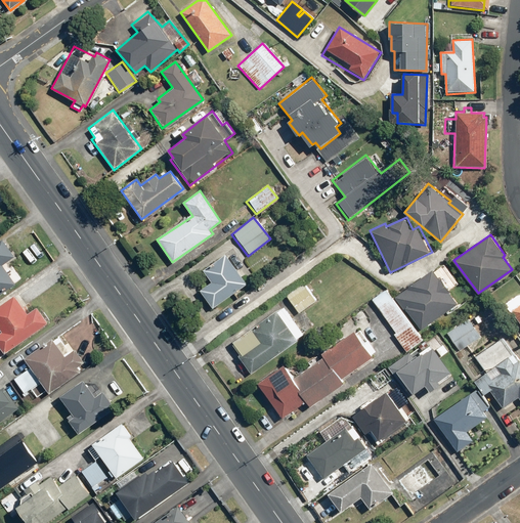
[(14,258),(1,240),(0,241),(0,295),(15,285),(2,266),(14,258)]
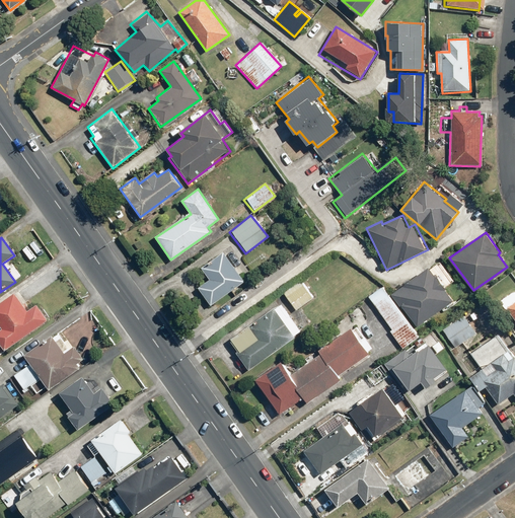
[(245,282),(224,252),(202,270),(209,280),(197,288),(209,306),(245,282)]
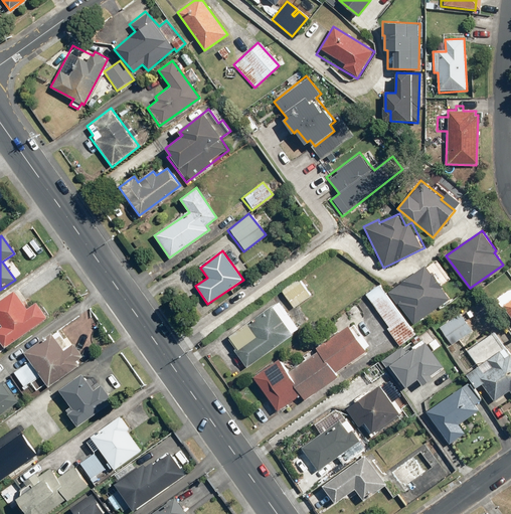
[(451,300),(427,266),(388,293),(412,327),(451,300)]
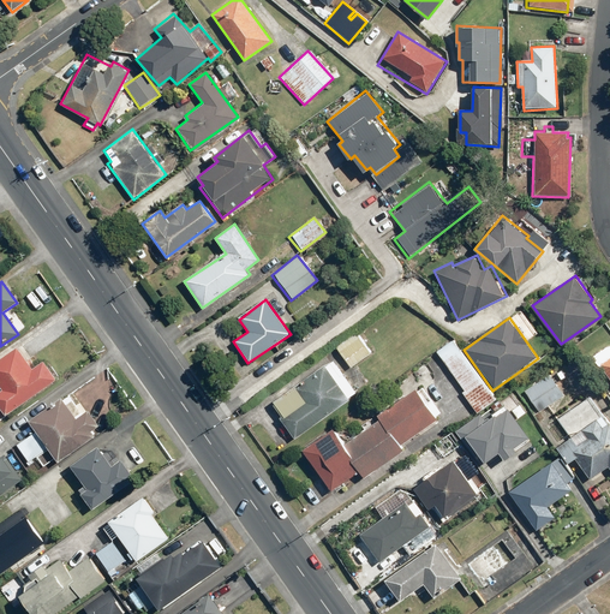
[(358,331),(335,347),(347,368),(372,351),(358,331)]
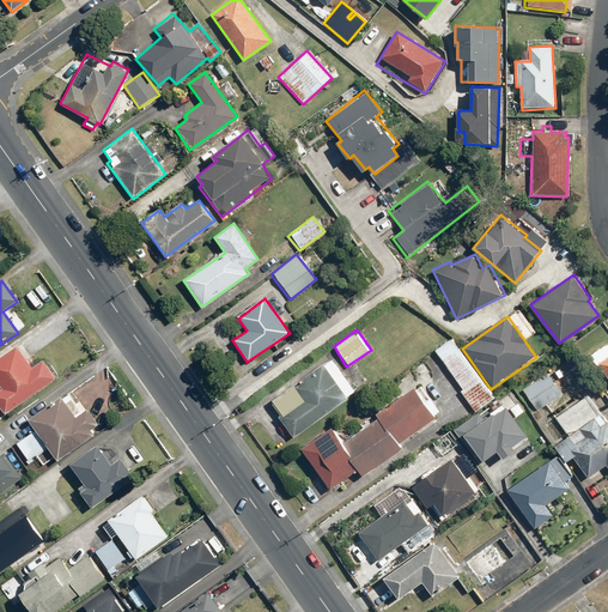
[(456,344),(439,355),(462,389),(457,392),(472,413),(492,400),(456,344)]
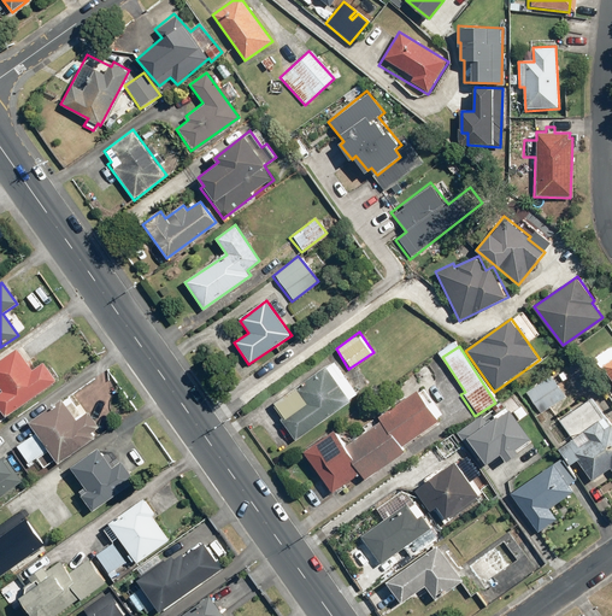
[(611,348),(610,346),(595,358),(611,380),(611,348)]
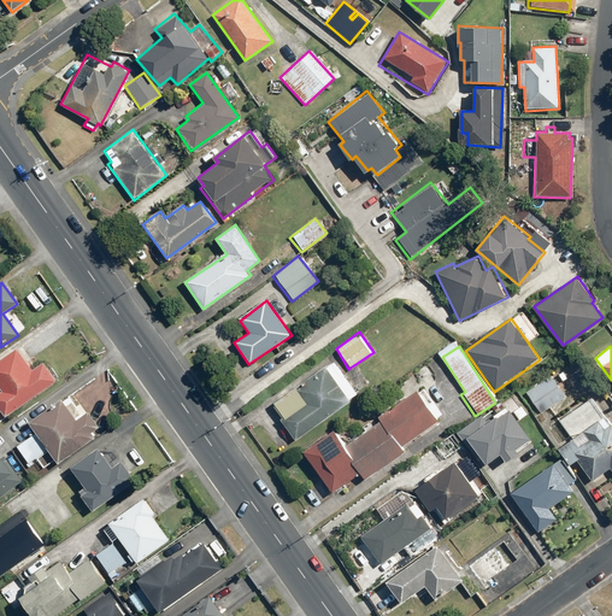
[(0,406),(7,416),(56,380),(42,362),(33,369),(15,347),(0,357),(0,387),(3,391),(0,392),(0,406)]
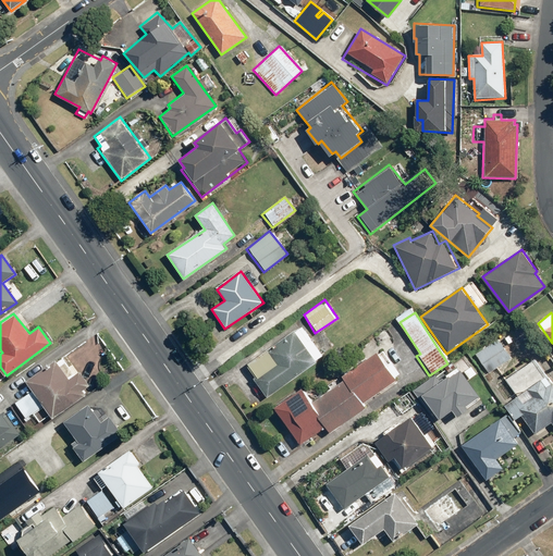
[(323,356),(300,324),(290,332),(286,328),(256,351),(258,355),(246,365),(257,378),(253,381),(267,398),(323,356)]
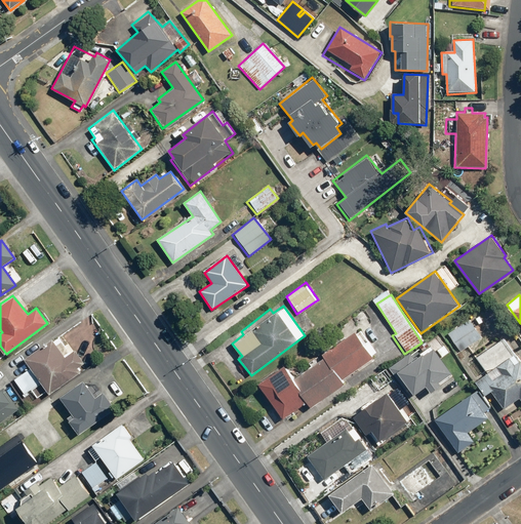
[(481,336),(468,319),(446,335),(458,353),(481,336)]
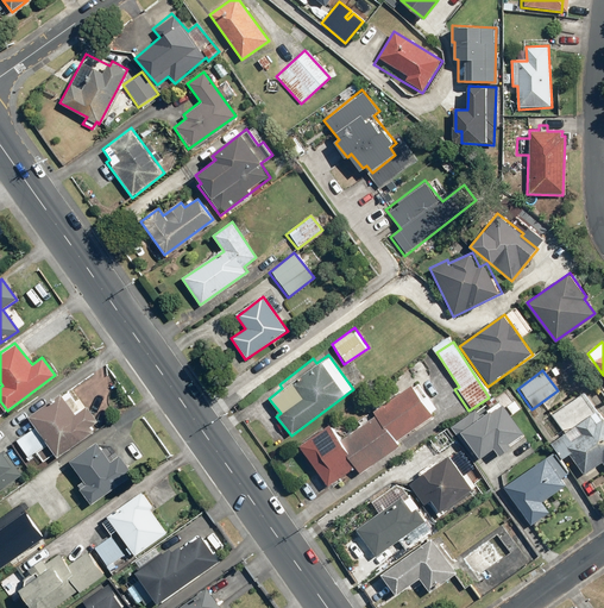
[(397,440),(434,414),(413,386),(343,437),(332,422),(299,447),(328,488),(356,469),(359,475),(400,444),(397,440)]
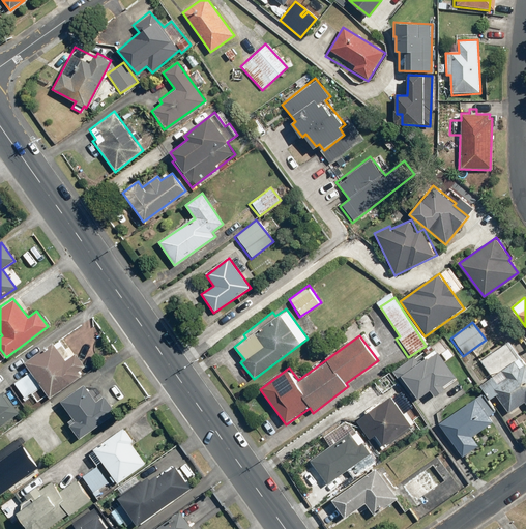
[(431,391),(435,398),(461,379),(440,350),(445,346),(440,338),(421,350),(427,357),(417,363),(413,356),(391,371),(414,403),(431,391)]
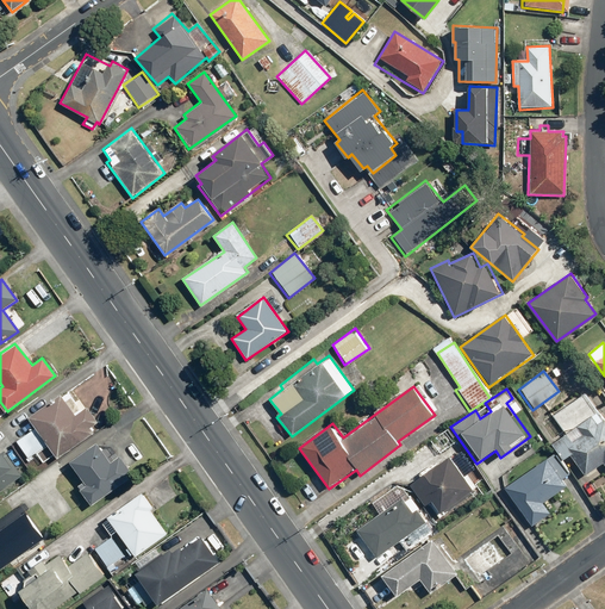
[(97,422),(87,409),(85,411),(68,390),(29,420),(35,427),(14,443),(27,460),(35,454),(42,464),(54,454),(57,459),(95,430),(92,427),(97,422)]
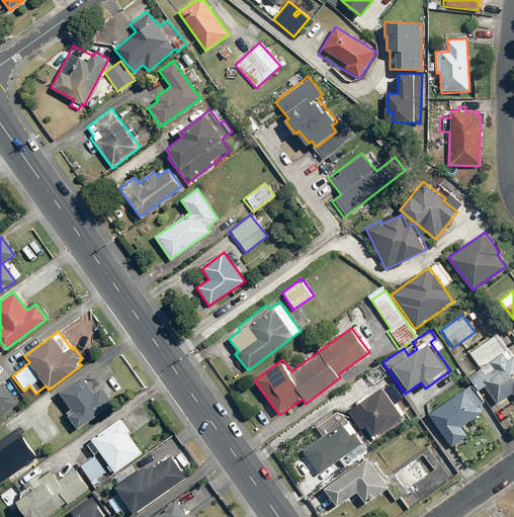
[(513,355),(497,332),(467,353),(479,369),(467,377),(478,391),(484,386),(496,405),(512,393),(513,396),(513,355)]
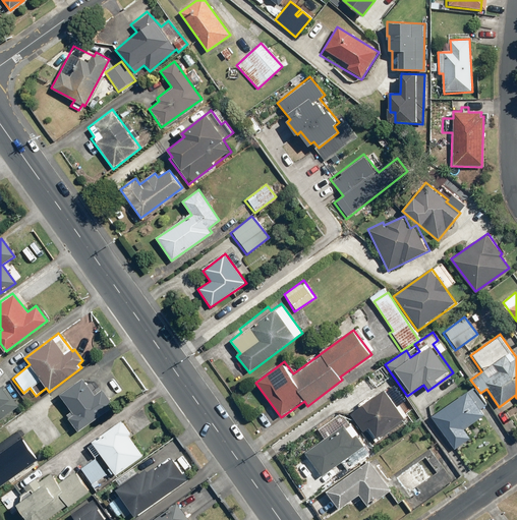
[(77,430),(114,403),(100,386),(94,390),(83,377),(59,395),(71,410),(65,414),(77,430)]
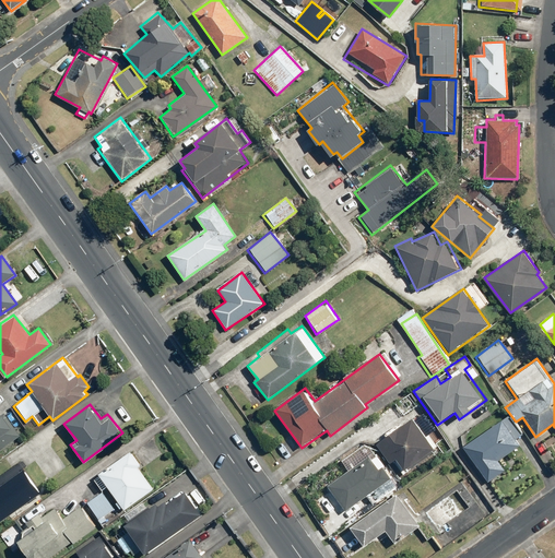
[(0,447),(19,435),(3,412),(0,414),(0,447)]
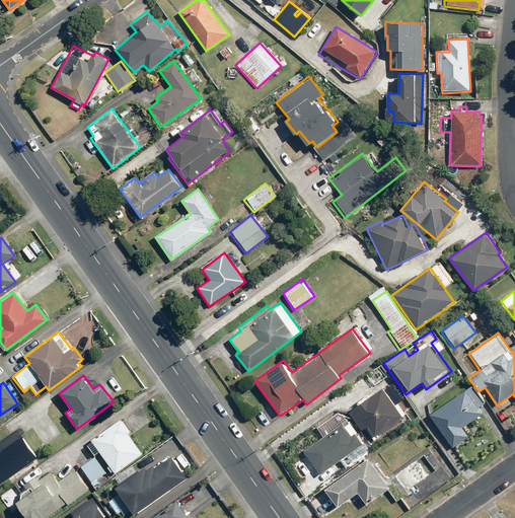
[(405,418),(383,386),(346,412),(360,433),(365,429),(373,441),(378,437),(377,436),(405,418)]
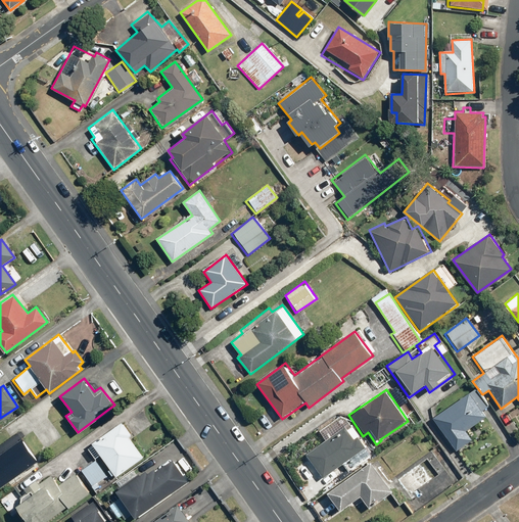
[(469,394),(433,417),(456,452),(472,441),(466,433),(486,421),(469,394)]
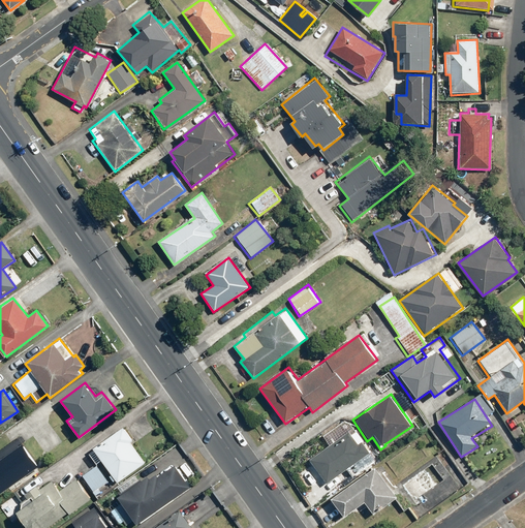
[(309,458),(326,482),(344,469),(351,478),(376,461),(361,440),(357,443),(347,431),(344,433),(339,426),(321,437),(328,445),(309,458)]
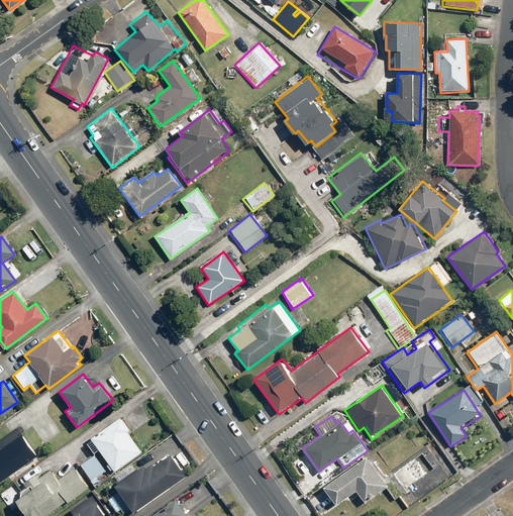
[(94,453),(99,449),(114,472),(141,452),(128,433),(130,431),(120,417),(86,442),(94,453)]
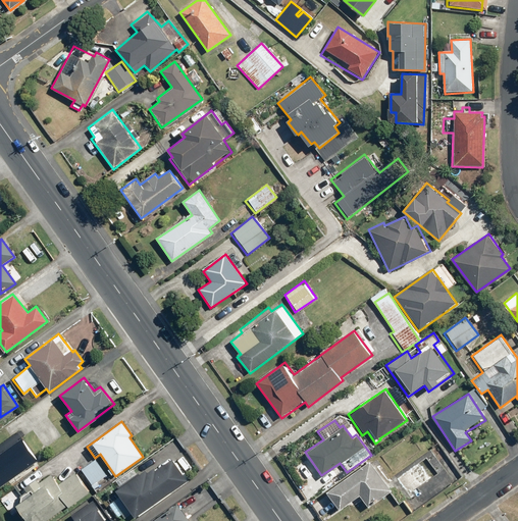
[(0,484),(37,458),(16,431),(0,443),(0,484)]
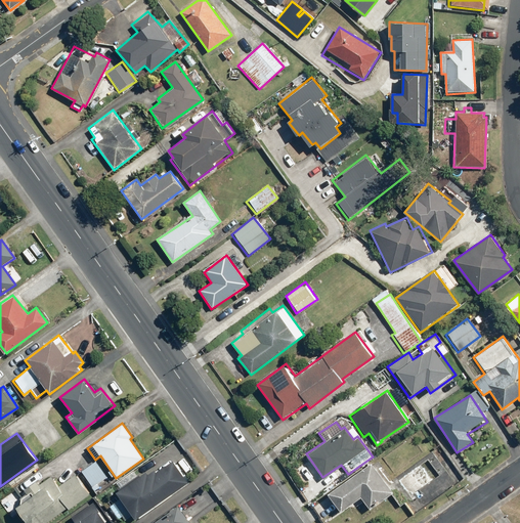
[(136,520),(189,482),(174,461),(172,463),(166,454),(117,490),(123,498),(107,510),(115,520),(121,515),(125,520),(133,515),(136,520)]
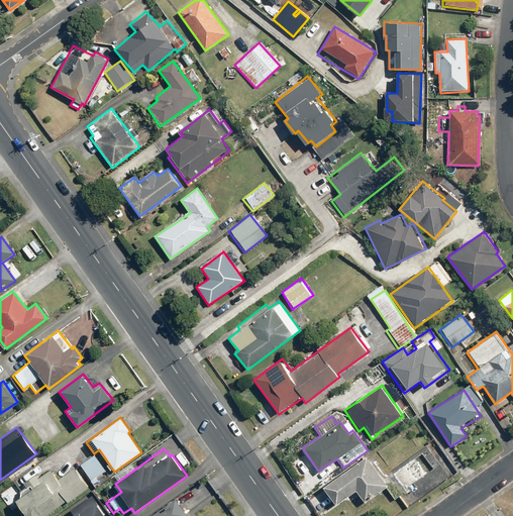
[(105,471),(93,454),(78,466),(90,482),(105,471)]
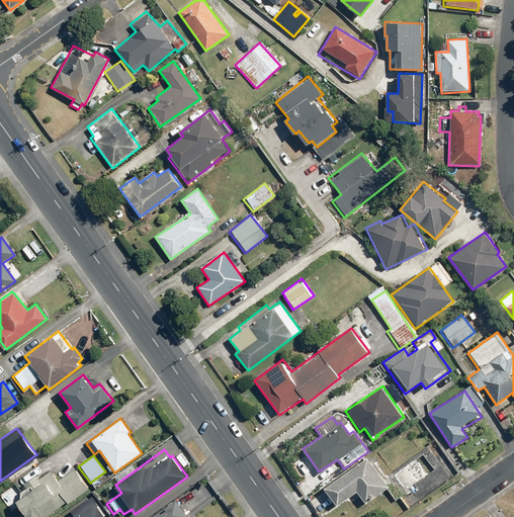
[(388,487),(367,457),(324,488),(337,507),(358,493),(365,503),(388,487)]
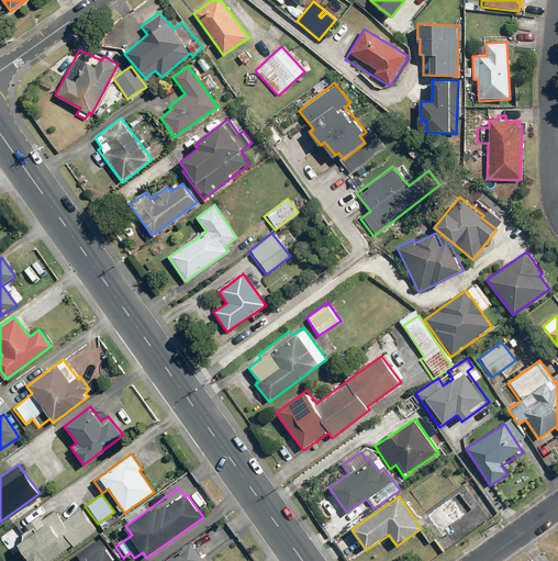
[(71,548),(96,529),(79,508),(62,522),(54,511),(41,520),(37,515),(32,519),(26,513),(11,525),(22,538),(11,547),(22,560),(49,560),(70,546),(71,548)]
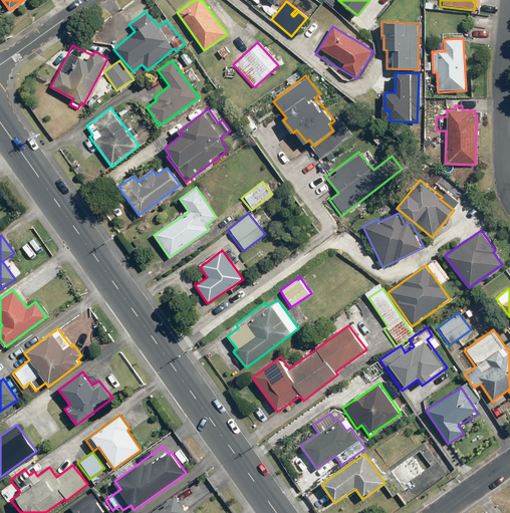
[(198,506),(186,486),(150,512),(194,512),(192,510),(198,506)]
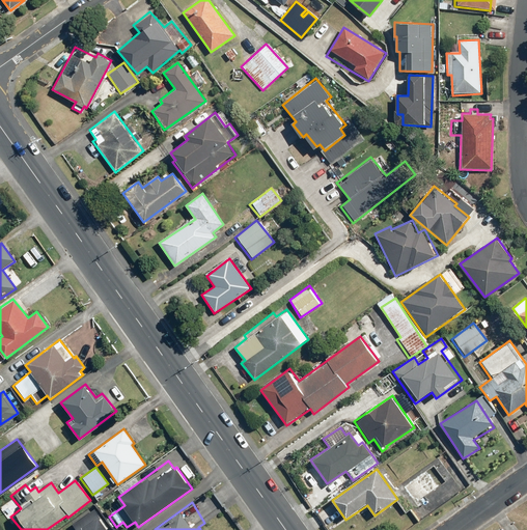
[(109,529),(95,508),(73,524),(76,529),(109,529)]
